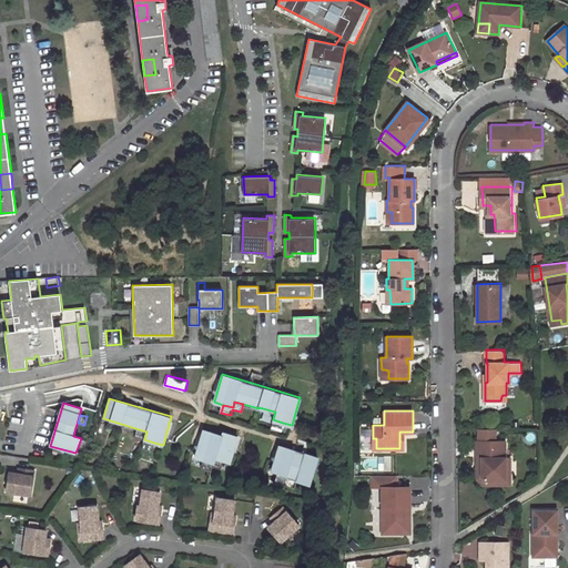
[(283,423),(273,419),(271,427),(281,430),(283,423)]
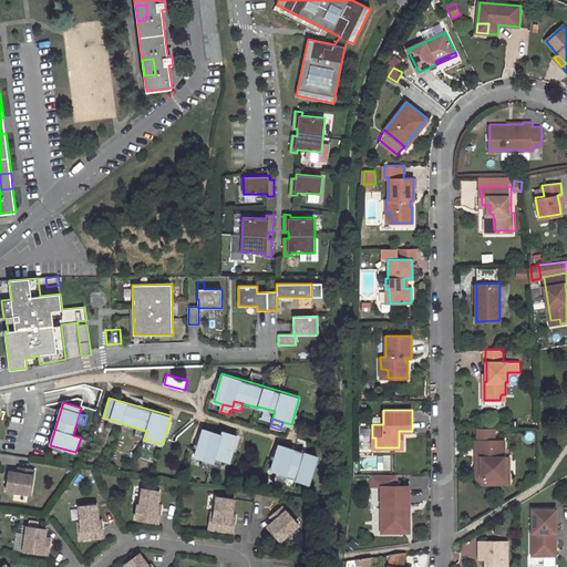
[(137,428),(135,436),(144,439),(146,431),(137,428)]
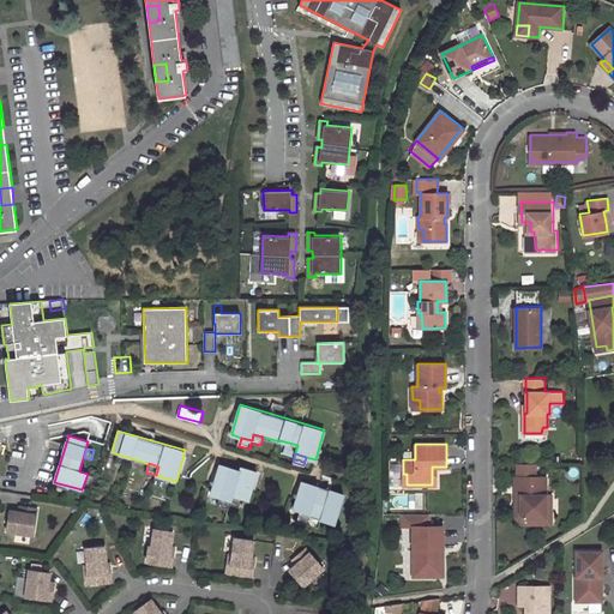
[(221,464),(211,494),(232,500),(234,494),(248,499),(258,471),(241,465),(240,470),(221,464)]
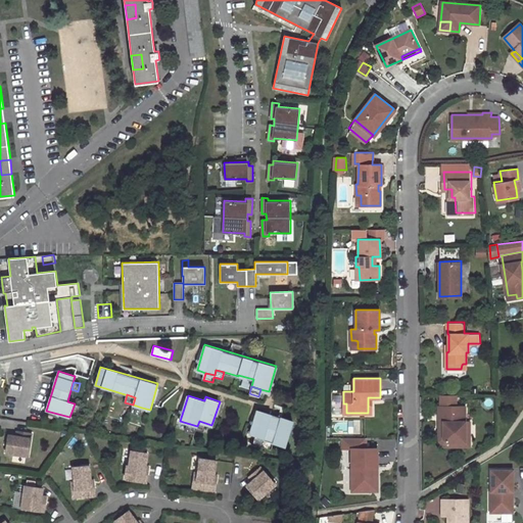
[(78,414),(81,405),(75,403),(72,412),(78,414)]
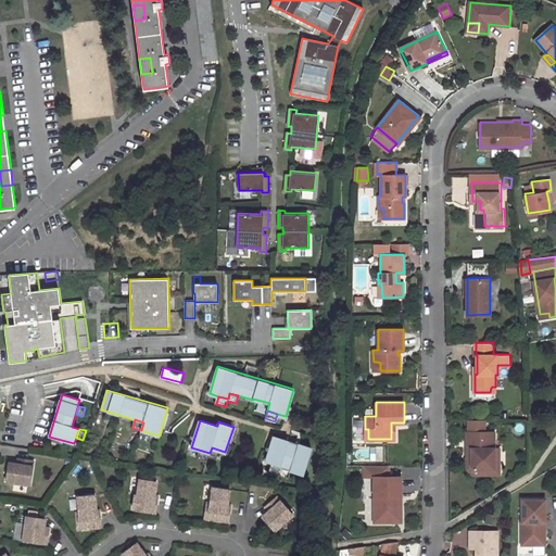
[(151,433),(141,430),(139,438),(149,441),(151,433)]
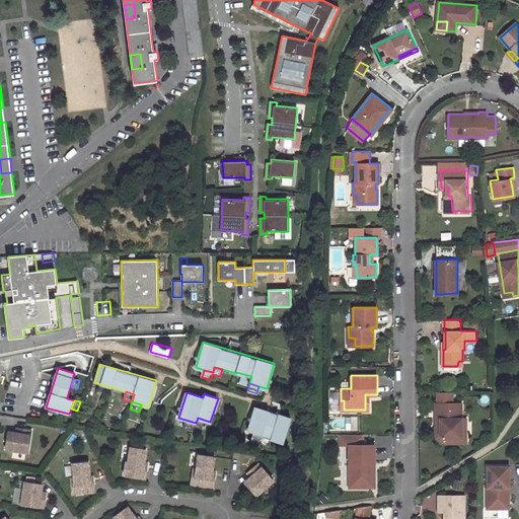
[(462,419),(462,403),(436,403),(436,419),(440,419),(440,435),(444,439),(462,439),(462,419)]
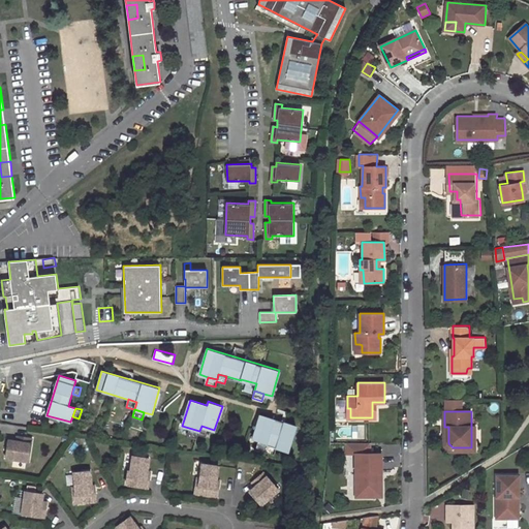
[(297,425),(260,413),(253,437),(254,438),(267,441),(267,443),(288,449),(297,425)]
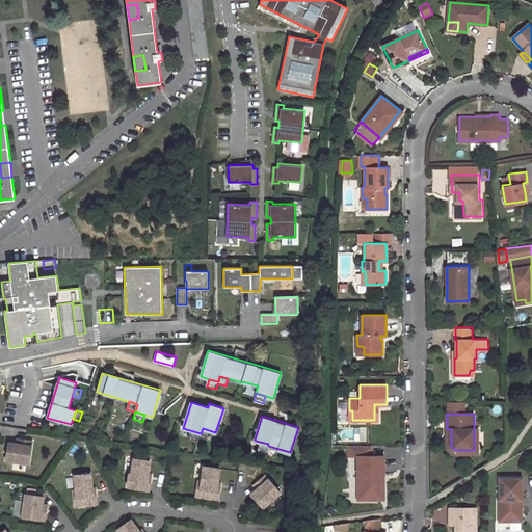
[(215,432),(203,428),(201,433),(201,435),(208,437),(209,433),(214,435),(215,432)]
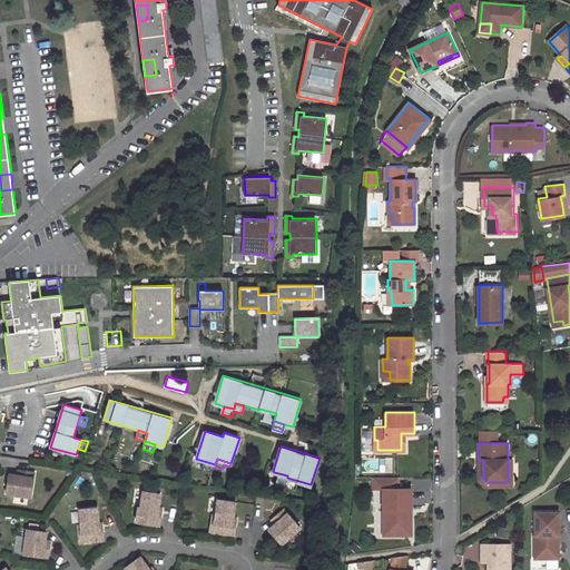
[(483,478),(483,460),(479,460),(479,480),(485,487),(512,487),(512,460),(508,460),(508,482),(488,482),(483,478)]
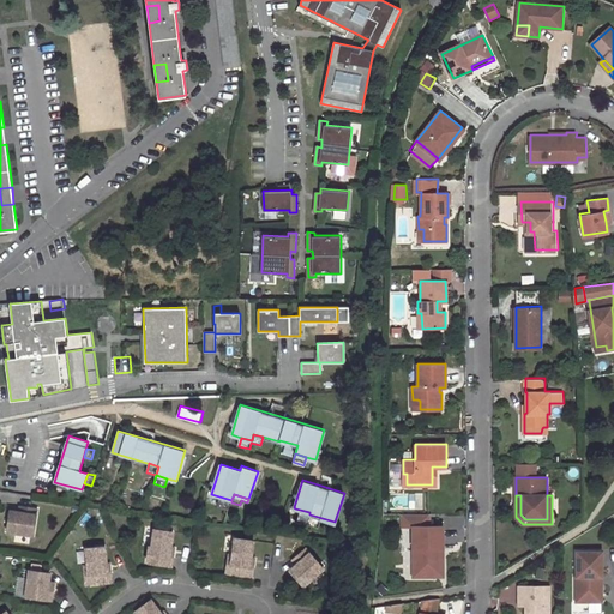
[(38,507),(30,506),(29,513),(19,511),(19,516),(10,515),(7,531),(35,535),(38,507)]
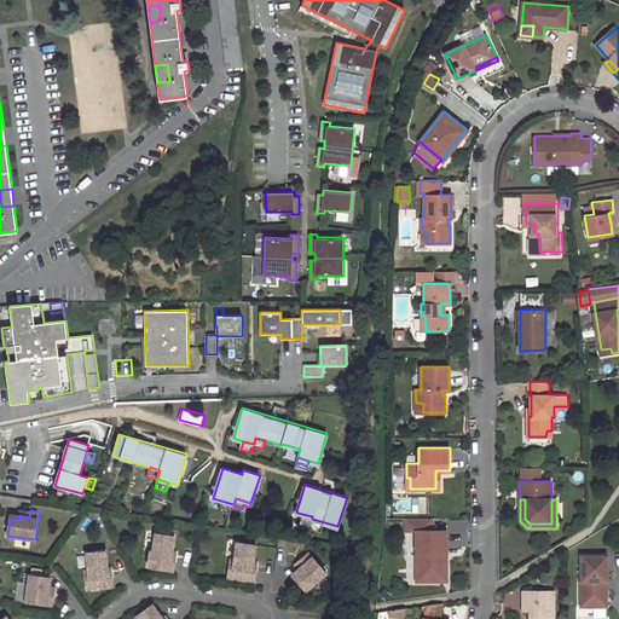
[(312,516),(298,513),(296,516),(302,518),(301,521),(310,524),(312,519),(312,516)]
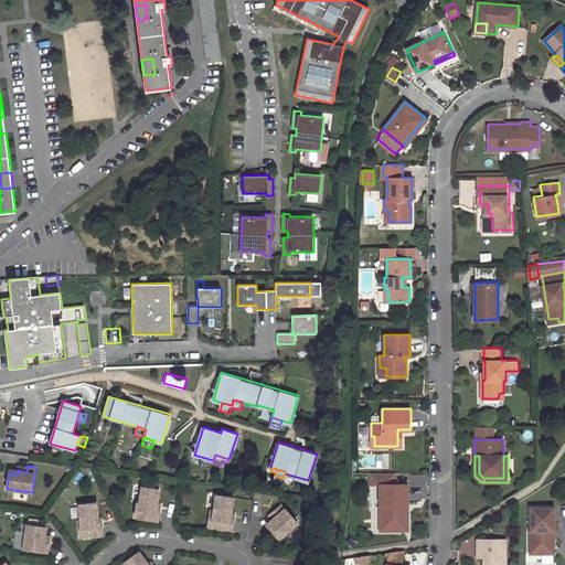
[(380,472),(370,472),(370,486),(380,484),(380,472)]
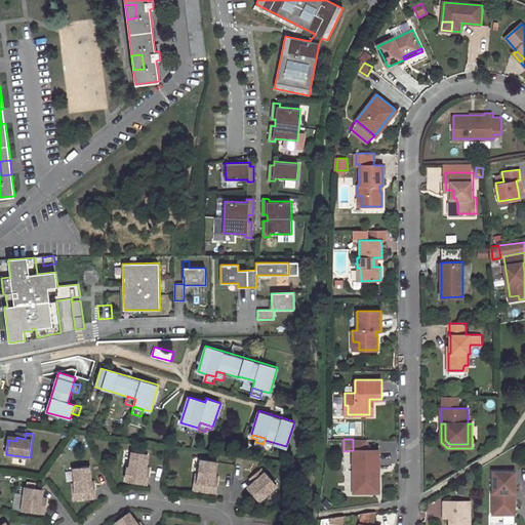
[(367,439),(353,439),(353,450),(353,492),(372,492),(372,484),(378,484),(378,475),(376,475),(376,469),(378,468),(378,449),(367,449),(367,439)]
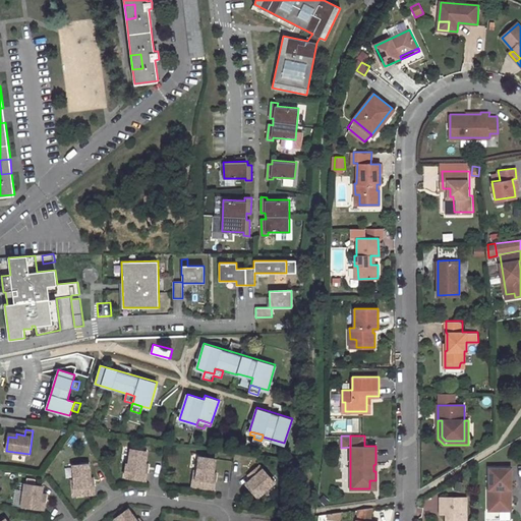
[(263,437),(262,443),(271,446),(272,443),(283,446),(284,443),(263,437)]
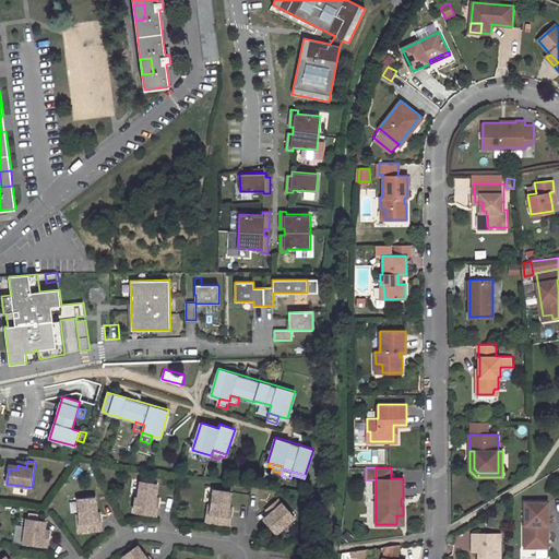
[(157,483),(140,480),(138,498),(135,511),(135,512),(156,515),(157,507),(154,507),(155,498),(157,483)]
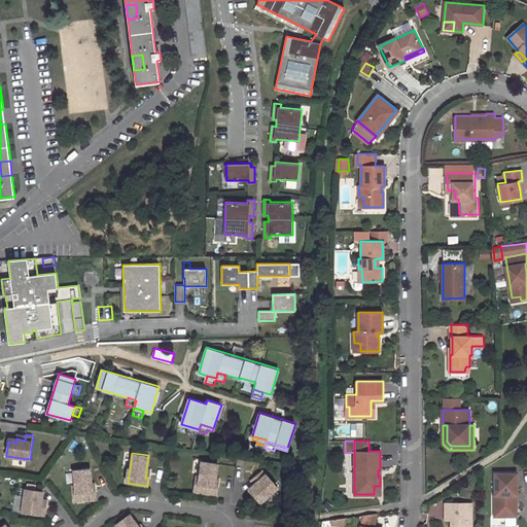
[(217,462),(201,460),(199,476),(197,491),(216,494),(217,486),(214,486),(215,478),(217,462)]
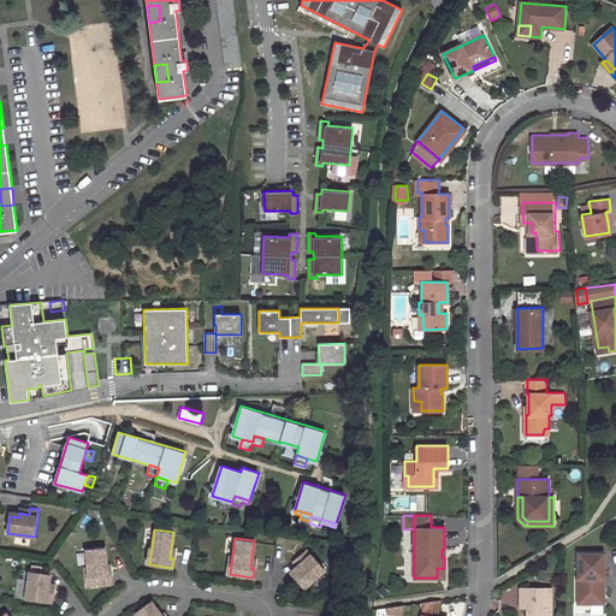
[(106,548),(87,549),(88,567),(90,585),(113,584),(112,574),(108,575),(107,566),(106,548)]
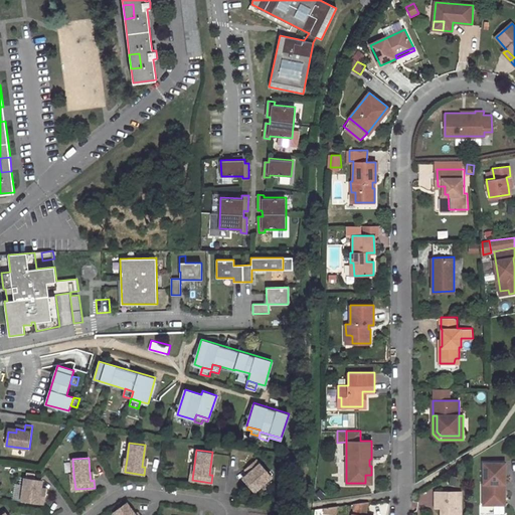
[(269,476),(253,458),(247,464),(251,468),(245,473),(247,476),(242,480),(251,491),(269,476)]
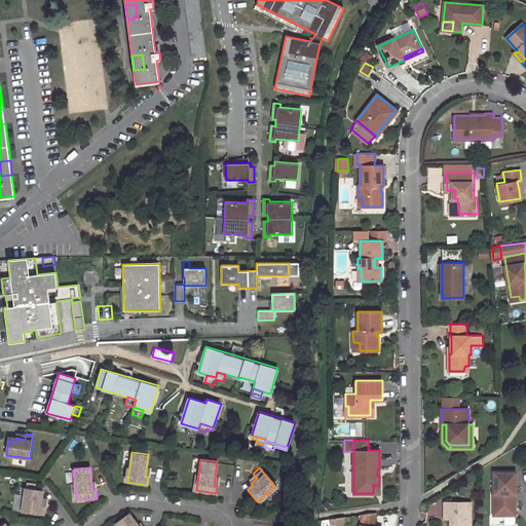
[(517,473),(495,473),(495,493),(494,493),(494,515),(508,515),(508,510),(517,510),(517,499),(513,500),(513,496),(515,496),(515,493),(517,493),(517,473)]
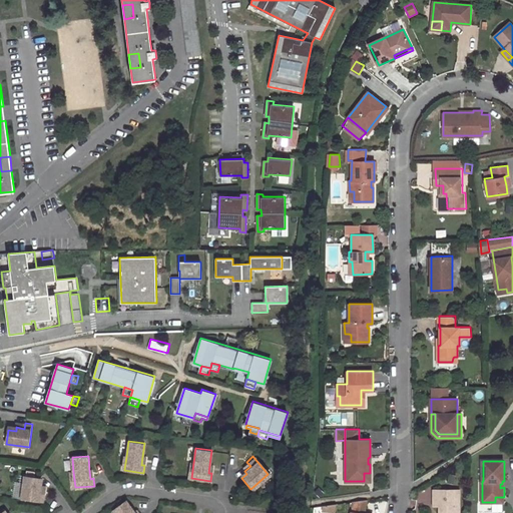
[(250,466),(246,462),(241,467),(244,471),(250,466)]
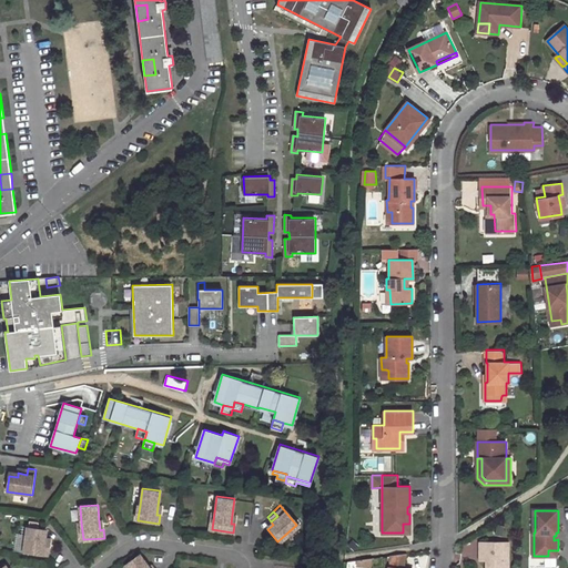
[(43,529),(28,527),(24,553),(49,556),(50,547),(44,547),(46,538),(42,537),(43,529)]
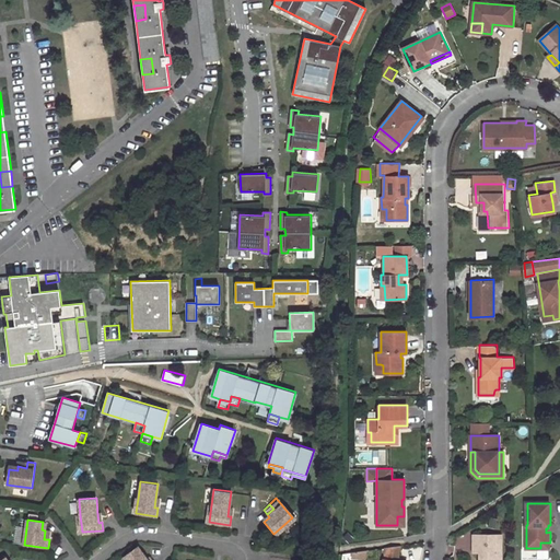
[(501,559),(502,534),(474,534),(474,551),(481,551),(480,559),(501,559)]
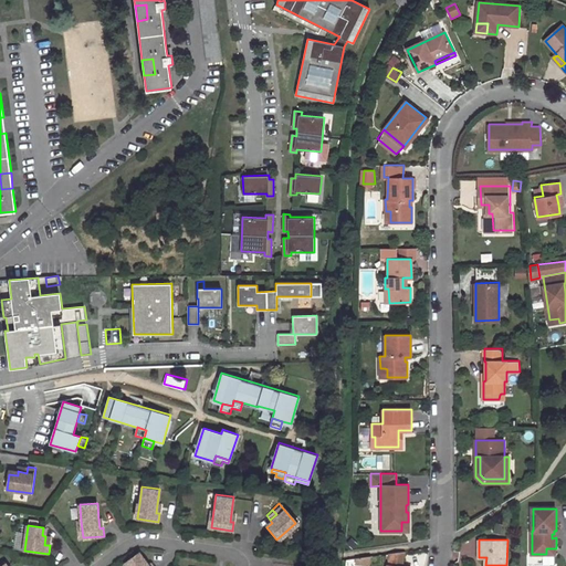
[(148,565),(139,553),(125,563),(126,565),(148,565)]
